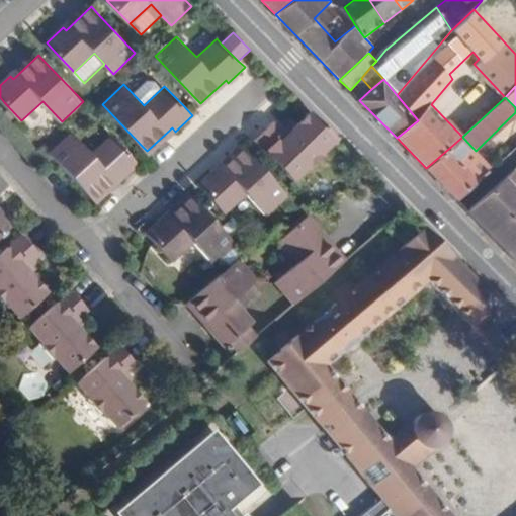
[(338,141),(312,113),(294,130),(288,123),(282,130),(274,121),(256,140),(295,180),(310,167),(312,168),(326,154),(325,153),(338,141)]
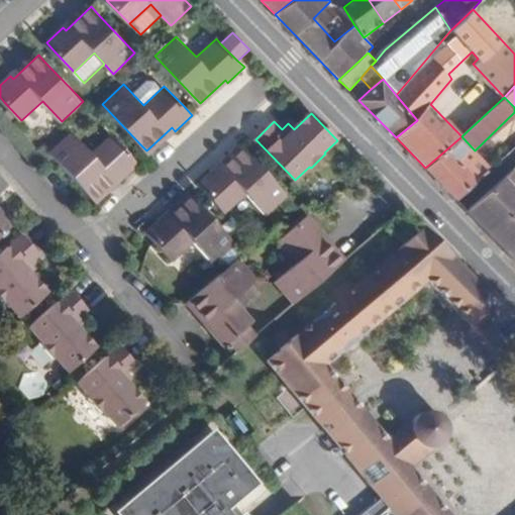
[(72,132),(50,151),(94,198),(121,175),(123,178),(139,163),(131,153),(112,133),(92,152),(72,132)]
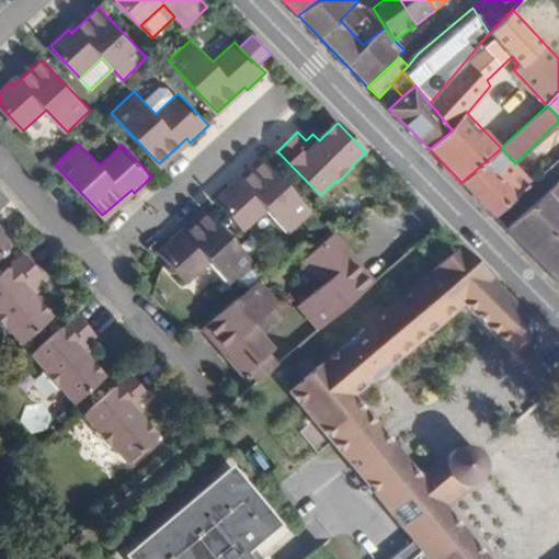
[(501,148),(485,162),(502,180),(517,166),(515,163),(501,148)]
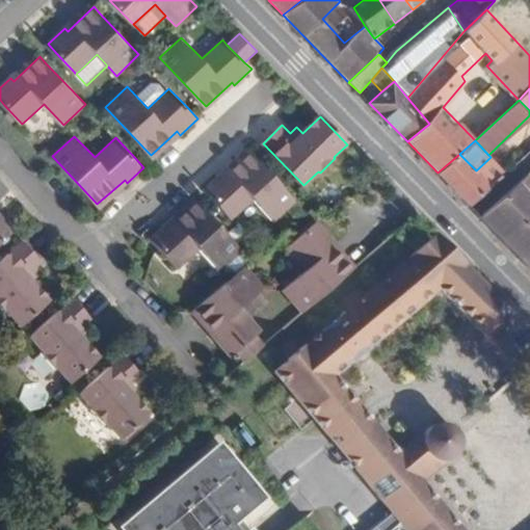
[(273,220),(296,201),(248,149),(205,188),(212,196),(232,219),(254,200),(273,220)]
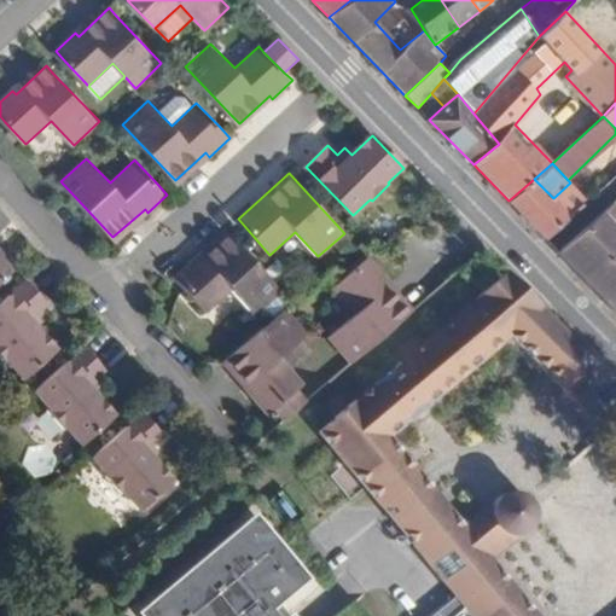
[(534,179),(509,201),(518,211),(547,240),(588,202),(570,182),(553,198),(534,179)]
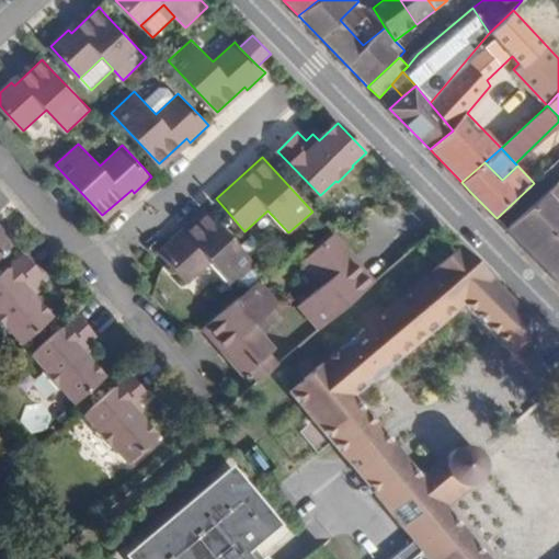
[(558,184),(509,230),(558,282),(558,184)]
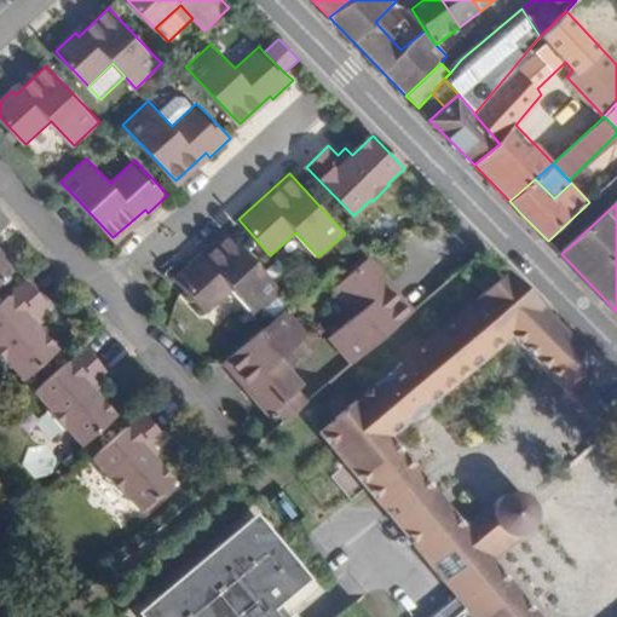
[(254,313),(282,288),(237,238),(229,229),(176,277),(186,288),(207,311),(232,288),(254,313)]
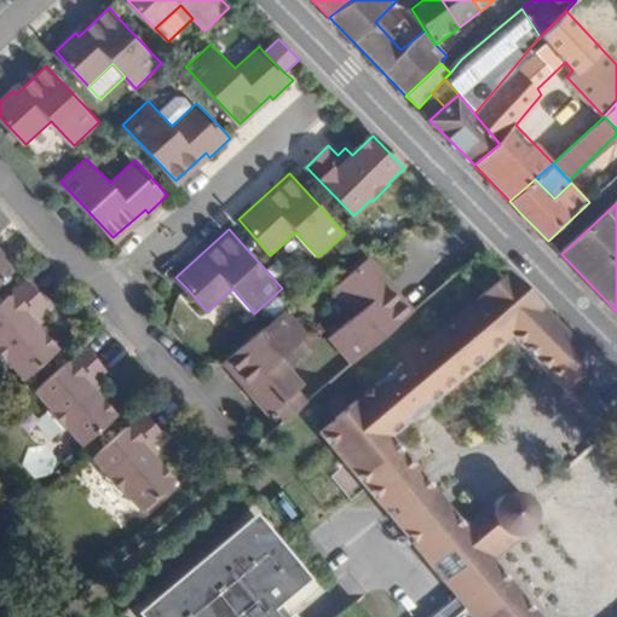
[(0,280),(18,265),(1,246),(0,246),(0,280)]
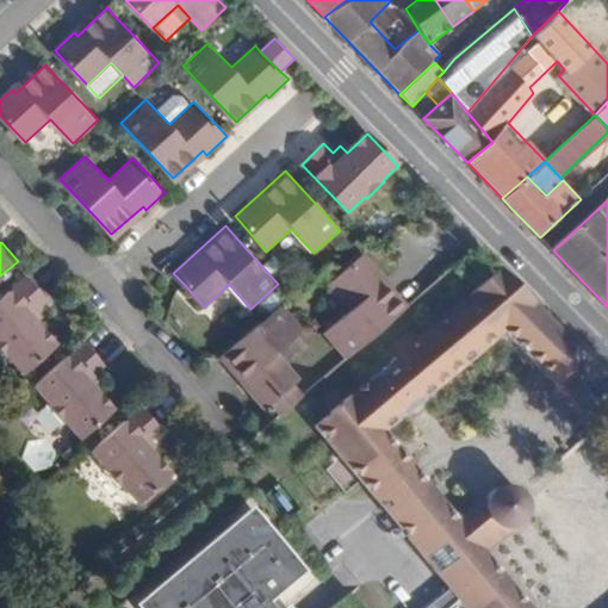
[(349,358),(408,306),(380,275),(384,273),(366,253),(332,284),(353,309),(327,333),(349,358)]
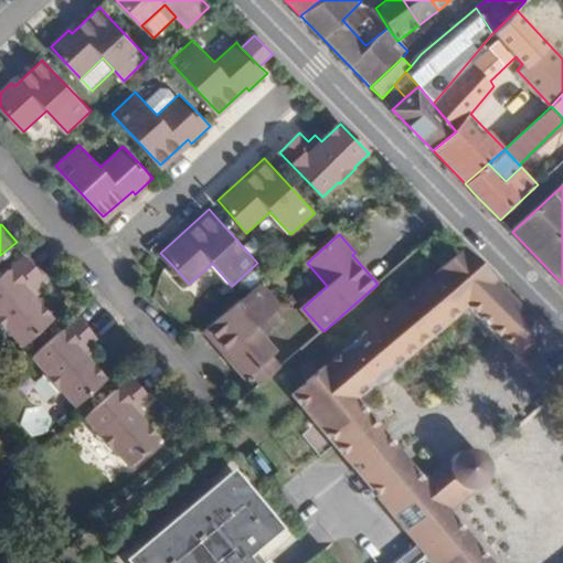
[(468,304),(519,356),(534,342),(533,320),(461,247),(293,395),(346,461),(385,429),(358,396),(468,304)]
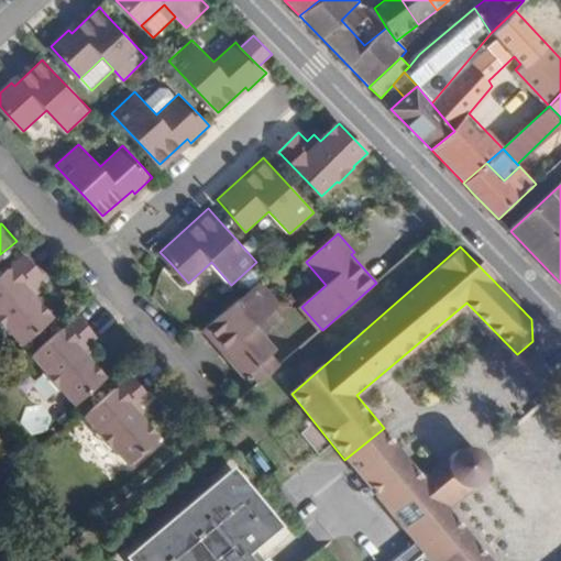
[(46,274),(25,251),(0,274),(0,319),(7,327),(9,326),(23,342),(53,315),(35,295),(30,288),(36,283),(46,274)]
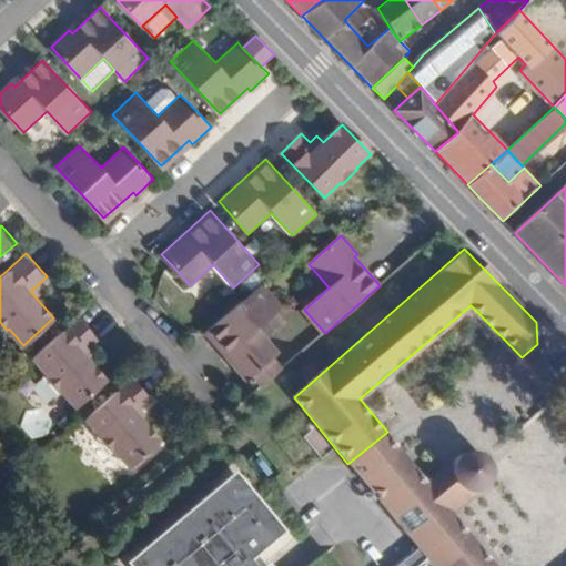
[(248,381),(254,375),(274,356),(280,352),(259,327),(283,306),(264,283),(205,332),(248,381)]
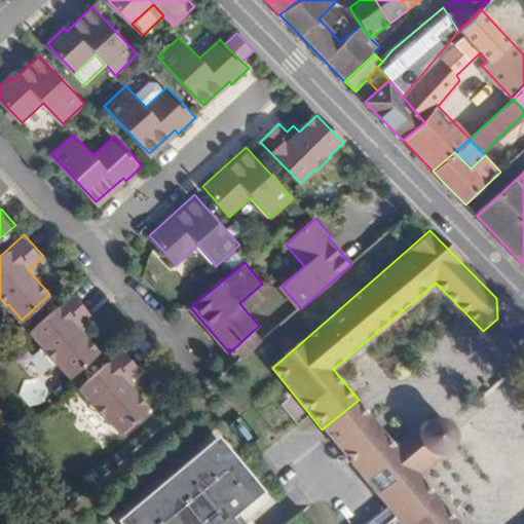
[(28,269),(33,275),(39,270),(34,264),(28,269)]
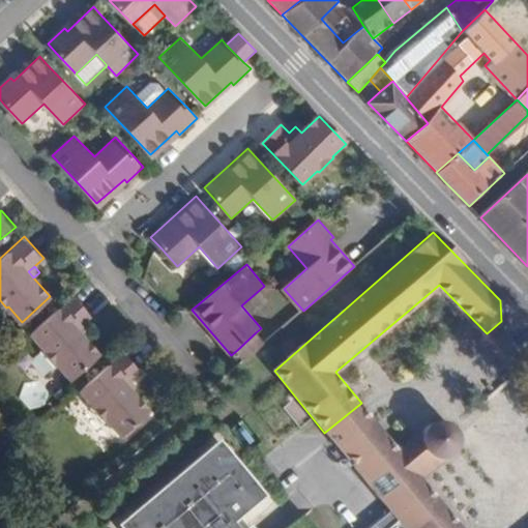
[(75,293),(30,331),(42,346),(41,348),(55,363),(58,363),(70,377),(99,351),(82,332),(77,326),(83,321),(92,314),(75,293)]
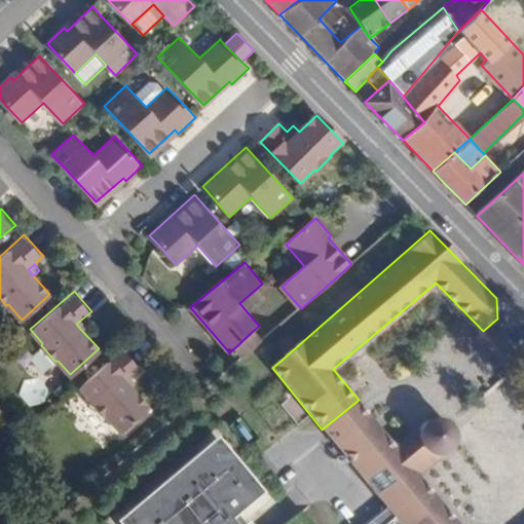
[(87,325),(82,319),(76,324),(81,330),(87,325)]
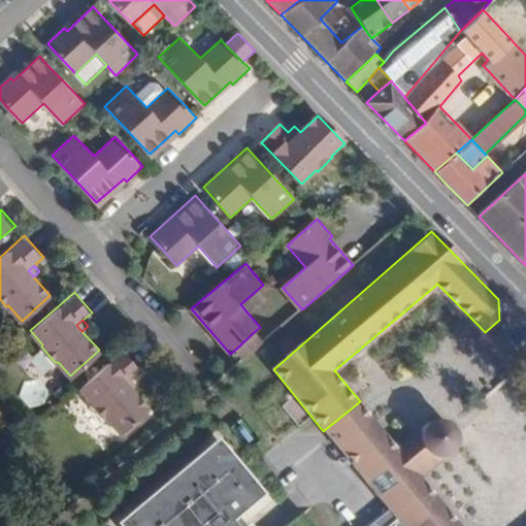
[(236,349),(245,358),(264,341),(255,331),(236,349)]
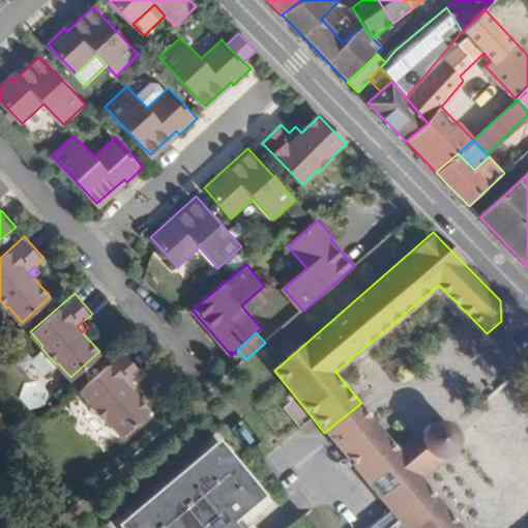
[(123,349),(80,388),(93,403),(91,405),(105,420),(108,419),(120,434),(149,409),(132,388),(126,383),(133,378),(142,371),(123,349)]
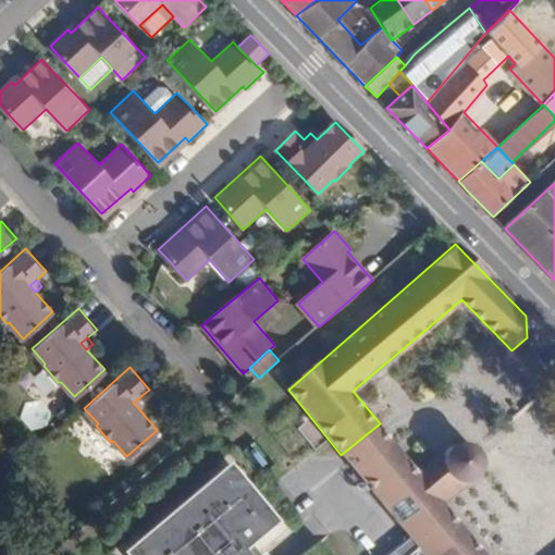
[(133,403),(138,408),(145,403),(139,397),(133,403)]
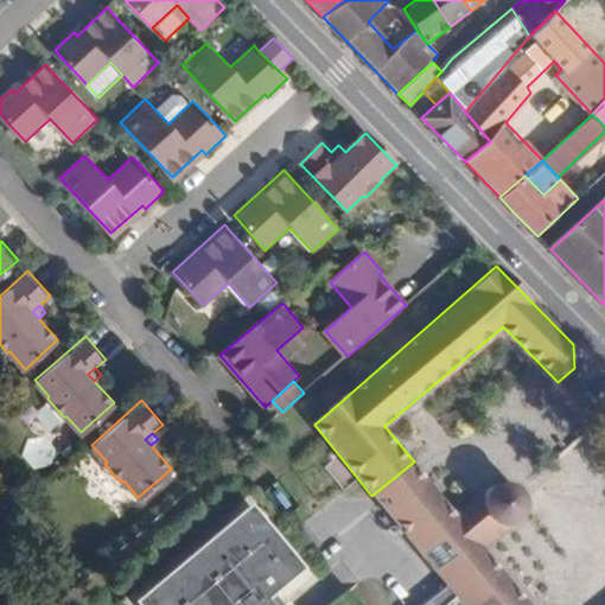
[(420,469),(414,462),(371,496),(380,504),(388,514),(428,478),(420,469)]
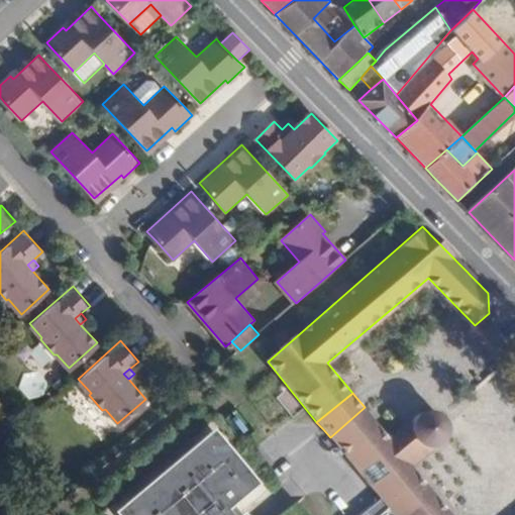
[(231,514),(226,508),(249,489),(212,442),(126,513),(127,514),(453,514),(410,462),(431,446),(432,445),(435,445),(436,445),(439,444),(442,441),(443,440),(445,439),(446,436),(448,433),(449,427),(447,420),(445,417),(444,415),(441,413),(438,411),(434,410),(429,409),(424,411),(420,413),(418,414),(415,418),(413,421),(413,423),(392,440),(365,407),(330,437),(389,509),(380,514),(231,514)]
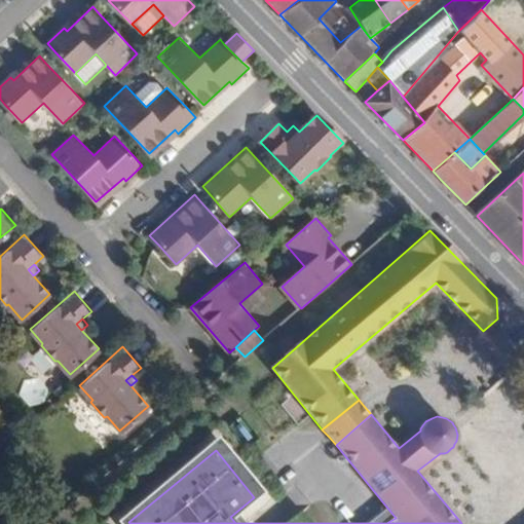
[(254,497),(259,492),(217,441),(119,521),(121,523),(129,523),(128,522),(216,450),(254,497)]
